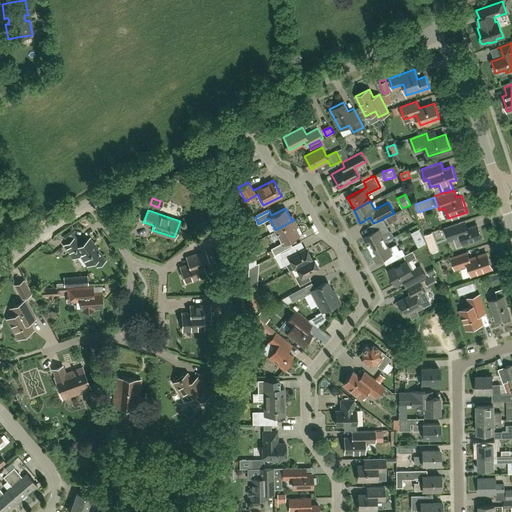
[(383,218),(383,219),(372,224),(375,231),(364,236),(370,249),(386,241),(382,234),(390,230),(383,218)]
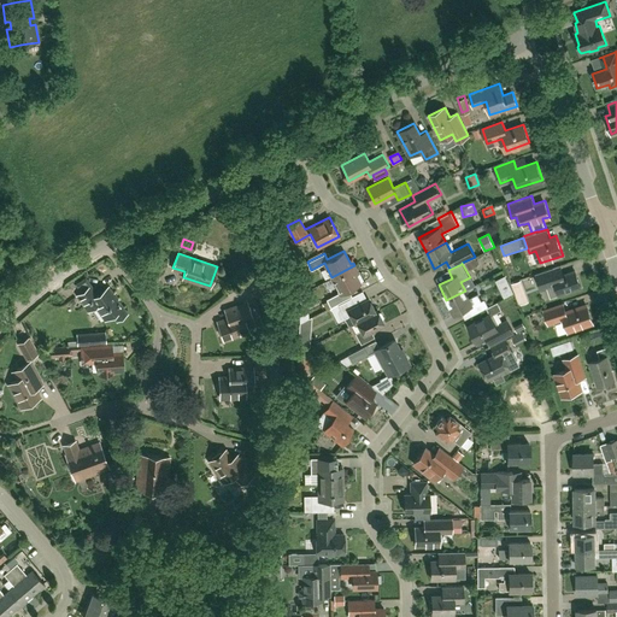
[(258,283),(269,274),(260,264),(250,275),(258,283)]
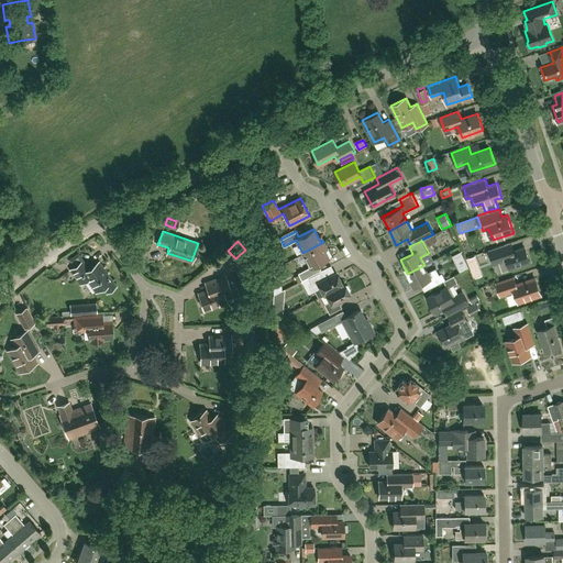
[(313,265),(329,257),(322,246),(324,245),(323,242),(302,253),(309,266),(298,273),(301,279),(317,272),(313,265)]
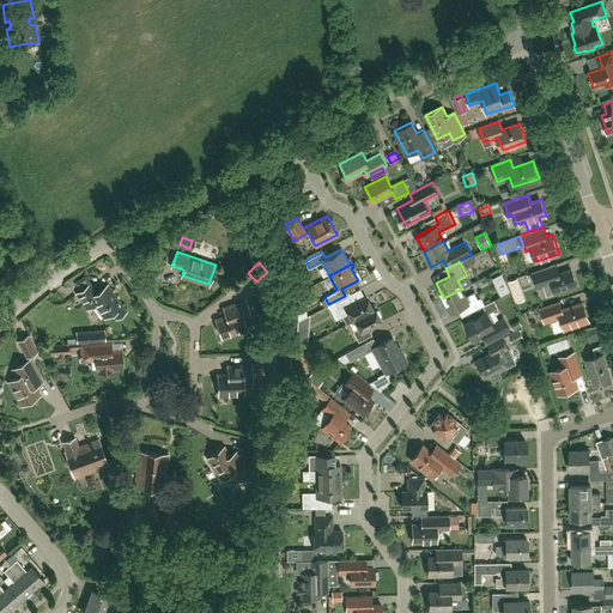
[(533,272),(538,285),(544,283),(547,295),(577,285),(571,268),(560,272),(557,263),(533,272)]
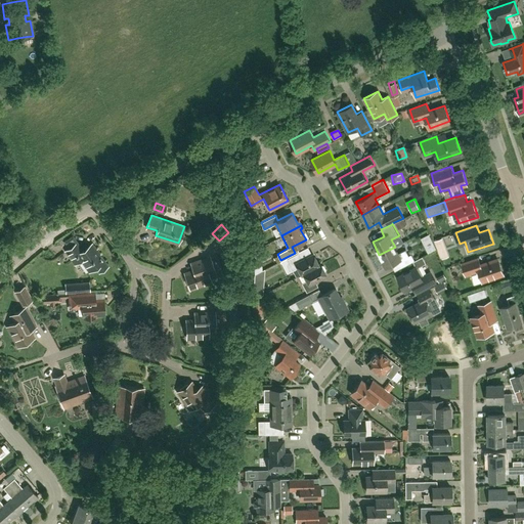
[(436,249),(430,237),(423,241),(428,253),(436,249)]
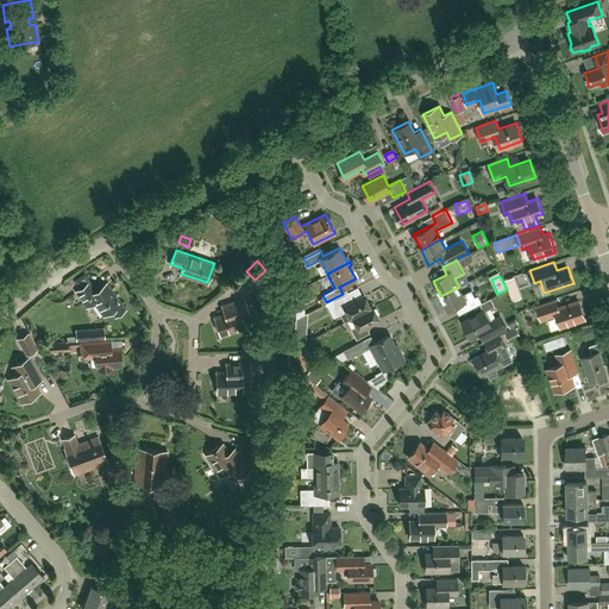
[(522,299),(514,277),(506,280),(513,301),(522,299)]
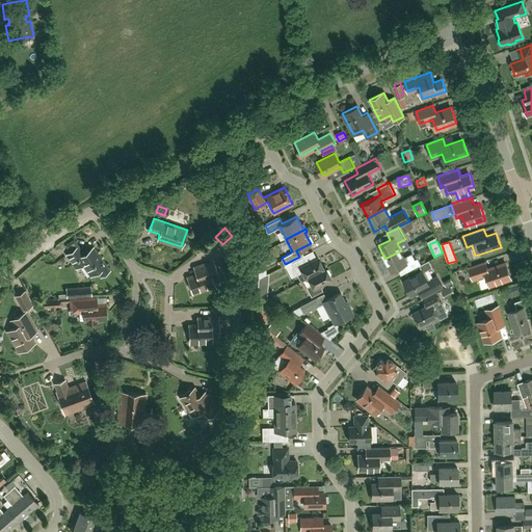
[(109,270),(105,265),(92,247),(83,254),(77,246),(67,254),(76,267),(82,263),(90,275),(97,270),(101,275),(109,270)]
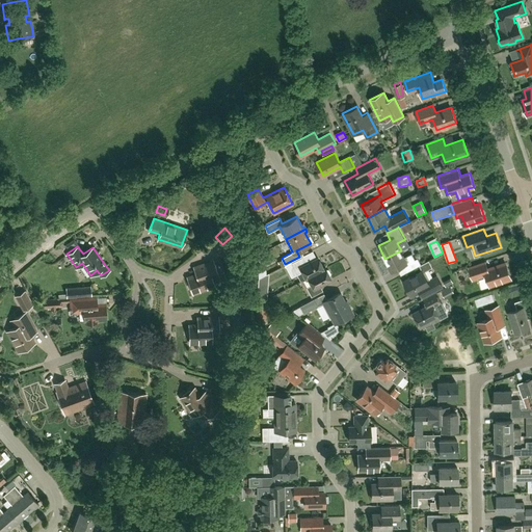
[(401,250),(384,259),(392,271),(406,264),(409,270),(422,264),(418,258),(415,259),(411,253),(404,257),(401,250)]
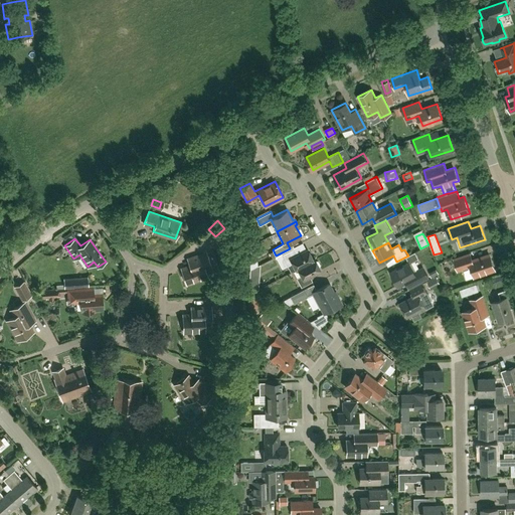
[(293,247),(282,253),(277,256),(283,268),(293,263),(296,269),(315,260),(315,259),(313,260),(308,249),(297,254),(293,247)]
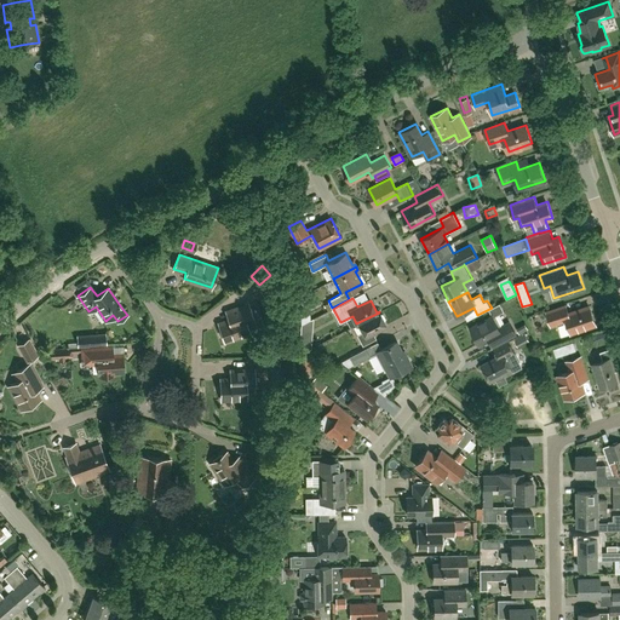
[(225,311),(229,319),(219,322),(225,342),(250,333),(246,322),(254,320),(248,303),(225,311)]
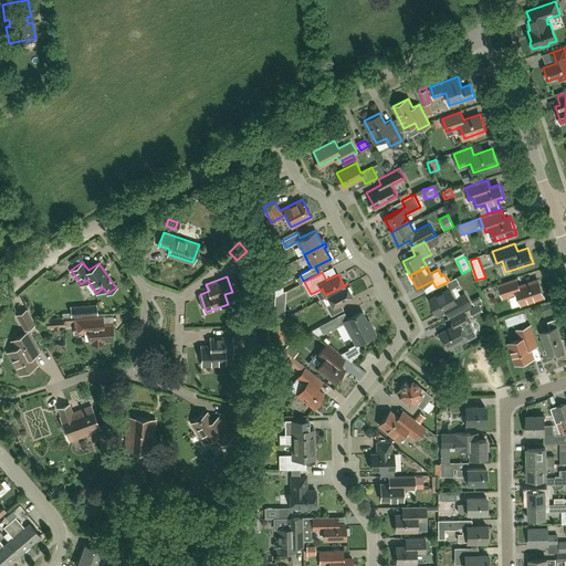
[(522,304),(544,296),(537,280),(519,286),(516,279),(500,284),(504,297),(517,292),(522,304)]
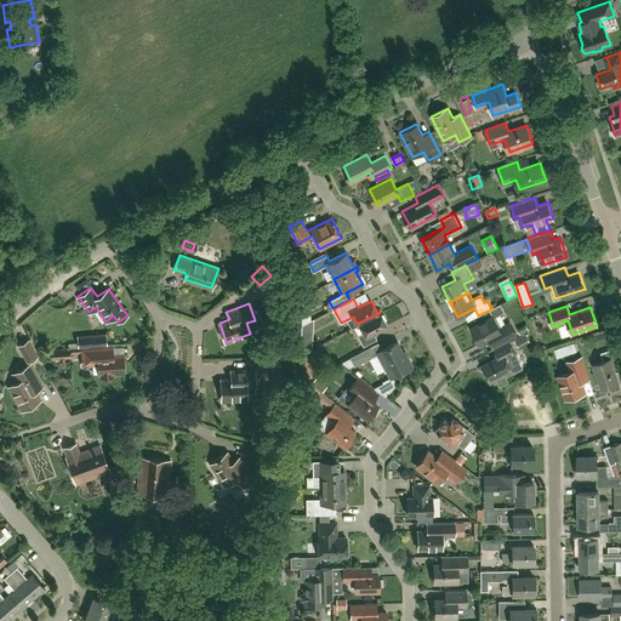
[(380,313),(357,324),(357,325),(359,324),(364,331),(358,335),(363,346),(377,339),(374,332),(387,325),(385,322),(386,319),(383,314),(381,314),(380,313)]
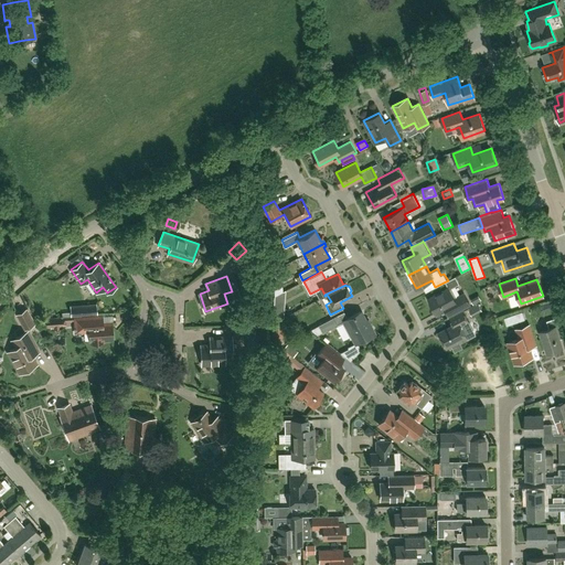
[(448,317),(470,305),(464,292),(454,298),(449,288),(429,299),(437,313),(445,309),(448,317)]
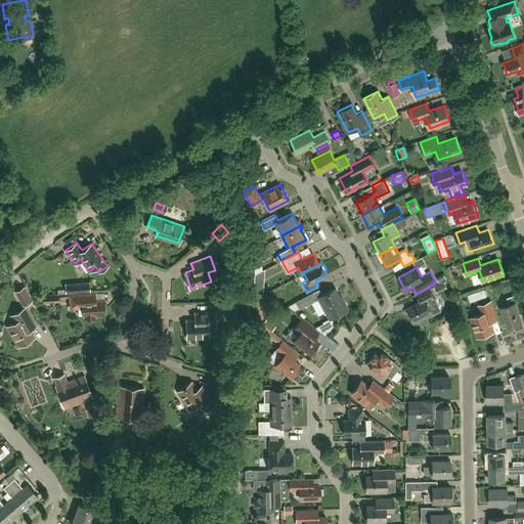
[(380,270),(382,277),(388,275),(386,268),(380,270)]
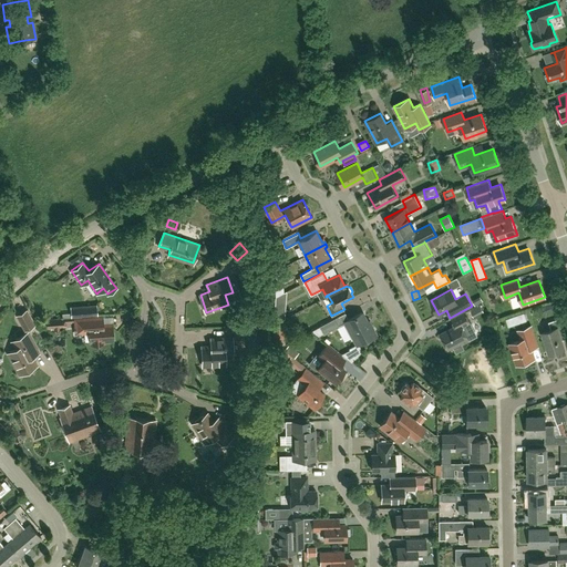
[(95,306),(84,307),(70,308),(71,316),(96,313),(95,305),(95,306)]
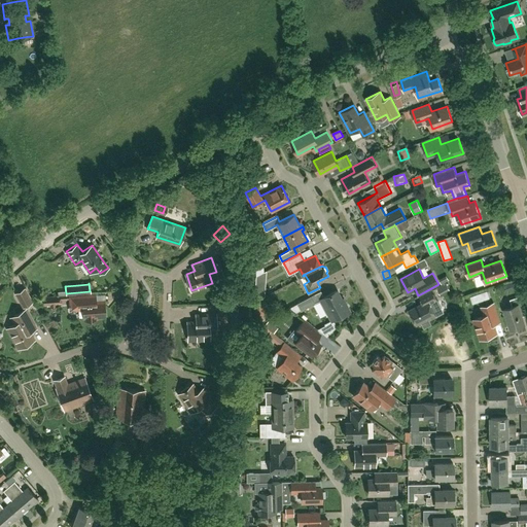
[(447,283),(436,288),(441,294),(450,289),(447,283)]
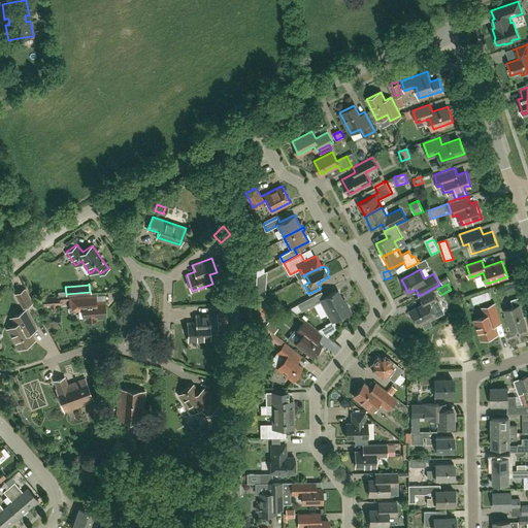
[(31,302),(24,289),(15,293),(23,307),(31,302)]
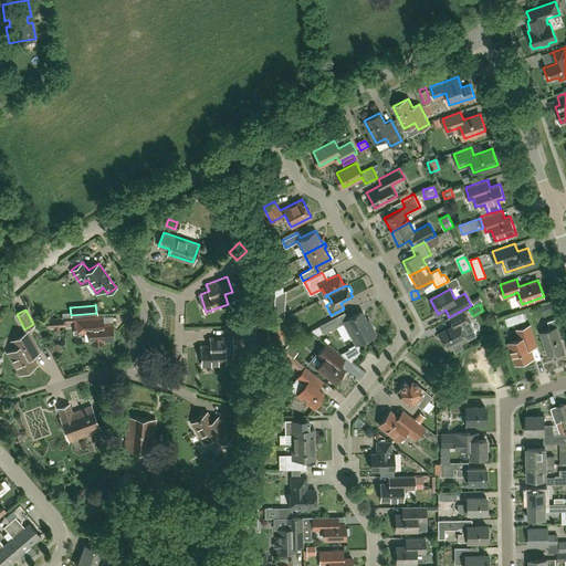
[(356,344),(357,344),(376,334),(370,323),(368,324),(362,311),(347,318),(344,320),(344,321),(356,344)]
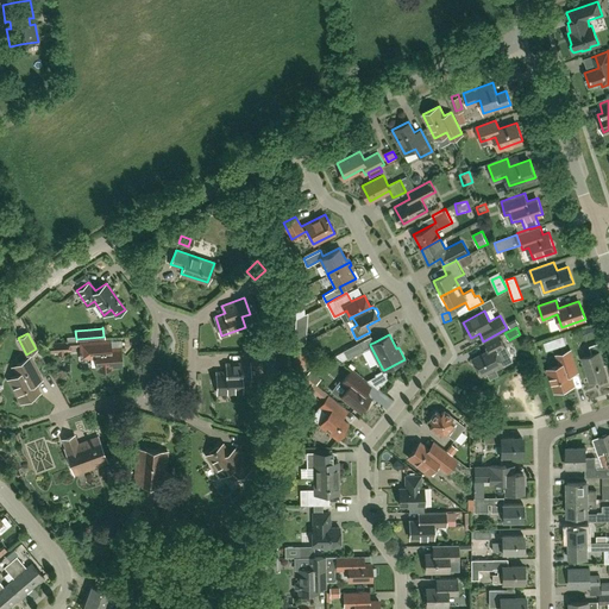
[(497,351),(506,346),(498,336),(484,343),(489,350),(473,358),(482,374),(494,368),(494,369),(503,364),(497,351)]
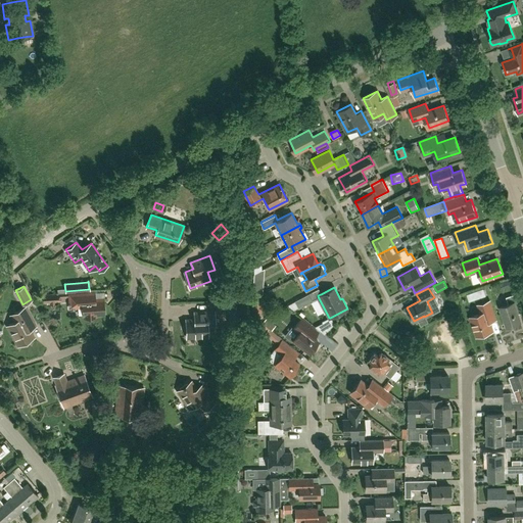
[(241,290),(222,290),(222,300),(241,300),(241,290)]
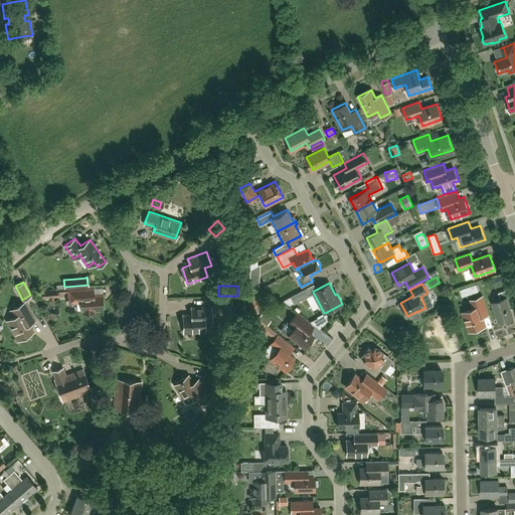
[(69,304),(74,304),(74,302),(81,301),(82,310),(103,309),(101,294),(93,294),(93,287),(73,289),(73,294),(68,295),(68,298),(67,298),(67,302),(67,303),(68,303),(69,304)]
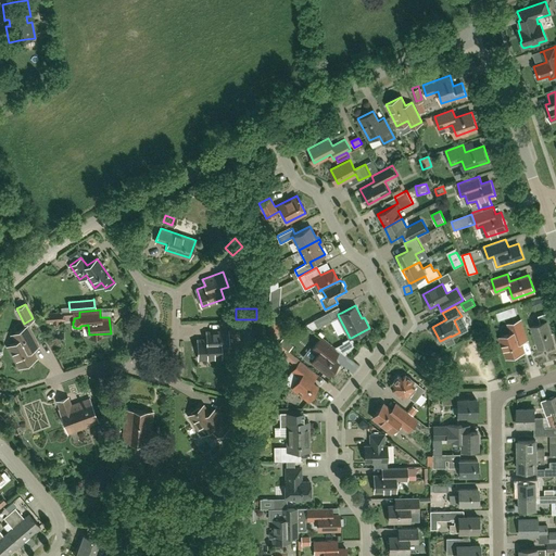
[(47,321),(50,321),(53,321),(53,323),(60,323),(59,320),(62,320),(61,312),(46,313),(47,321)]
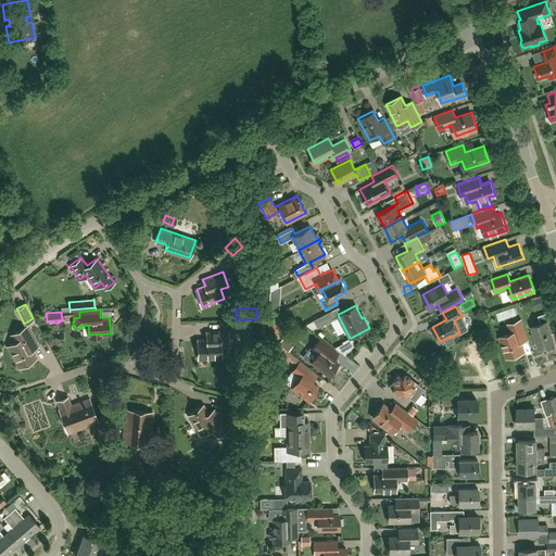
[(328,312),(313,319),(317,327),(331,319),(328,312)]
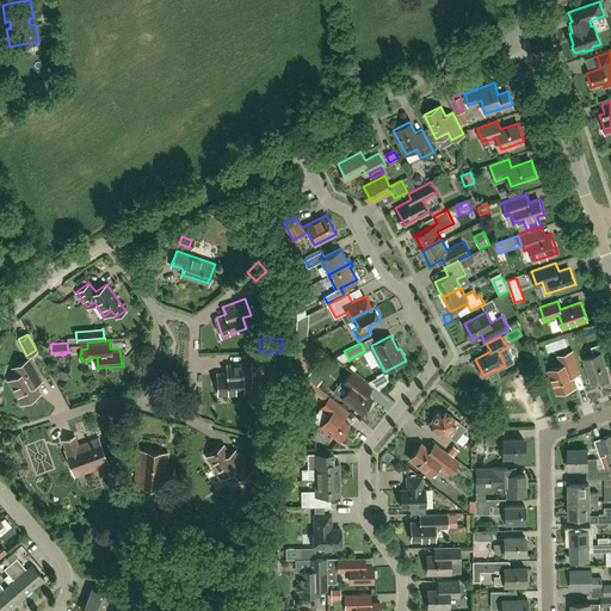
[(602,357),(608,355),(604,343),(591,347),(593,356),(584,358),(592,381),(608,376),(602,357)]
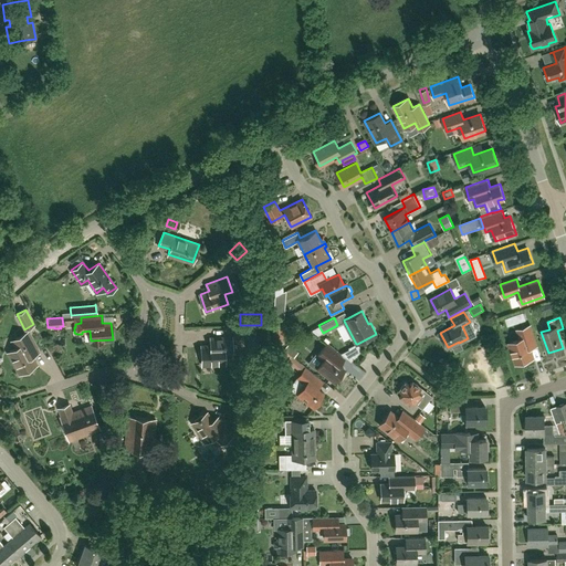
[(274,323),(274,343),(283,343),(283,323),(274,323)]
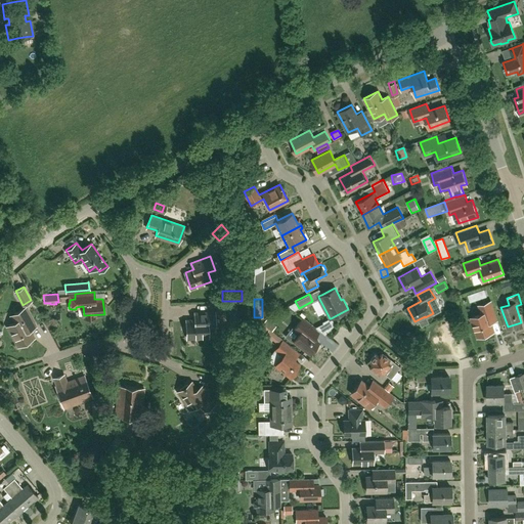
[(496,320),(494,314),(490,301),(478,305),(481,313),(472,317),(478,337),(492,332),(490,322),(496,320)]
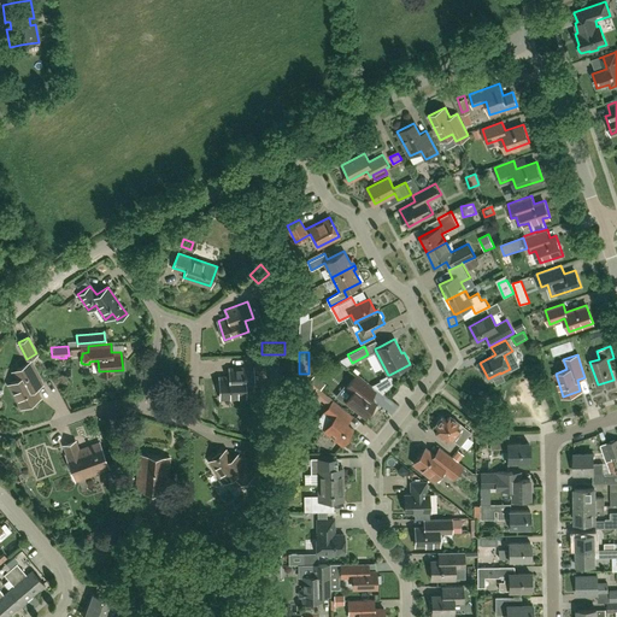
[(269,380),(281,380),(281,372),(280,356),(268,356),(269,380)]
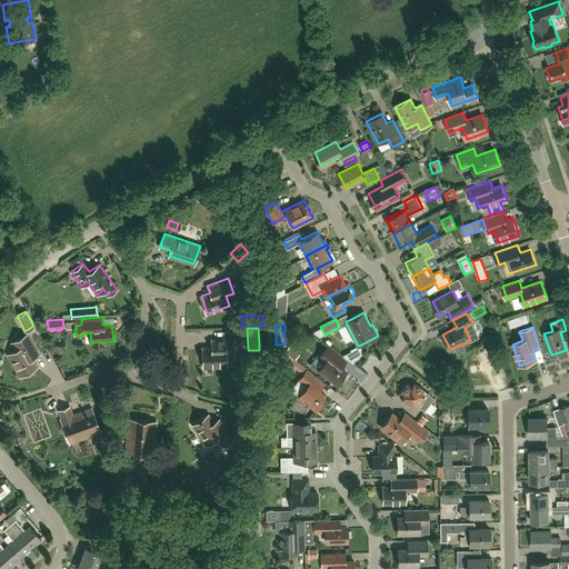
[(19,376),(33,368),(36,367),(31,358),(38,353),(27,333),(16,340),(20,348),(8,355),(19,376)]
